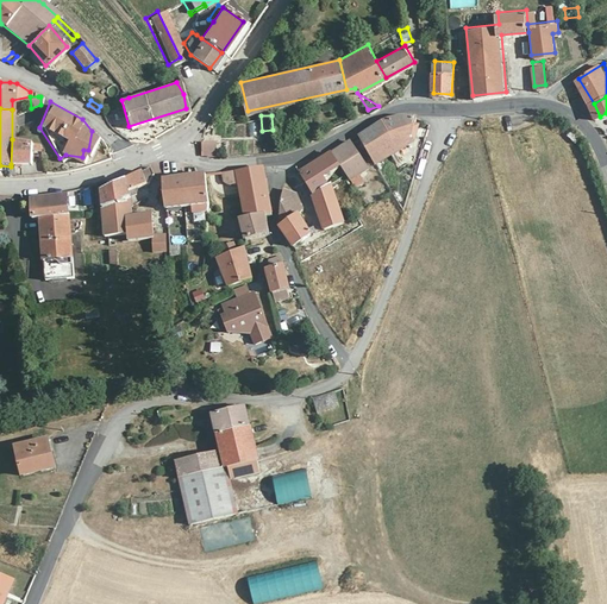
[(419,136),(421,119),(407,119),(388,124),(364,138),(377,159),(419,136)]
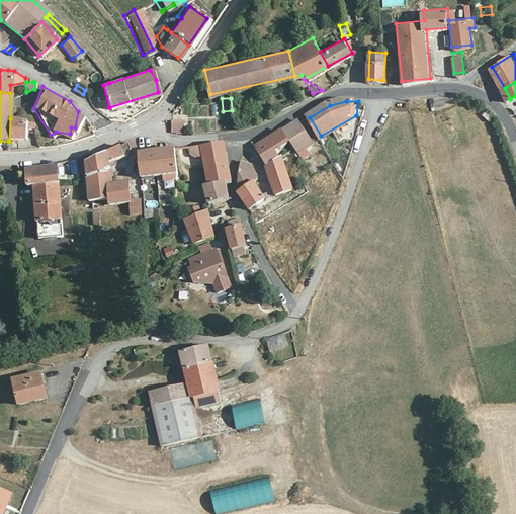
[(184,117),(171,117),(170,119),(170,129),(183,129),(184,117)]
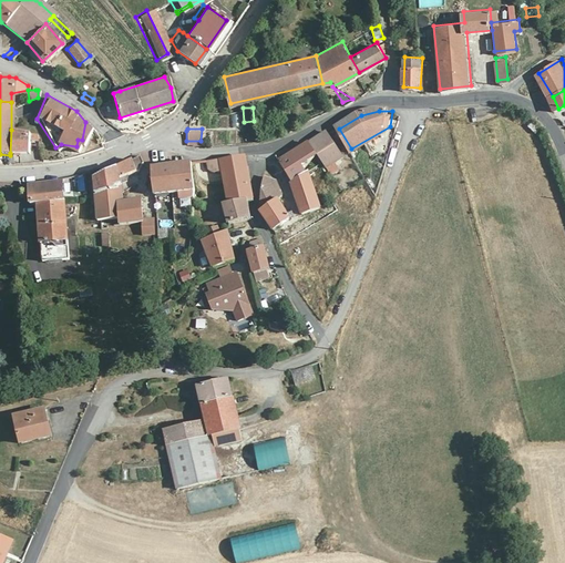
[(326,162),(329,166),(347,154),(331,129),(312,139),(326,162)]
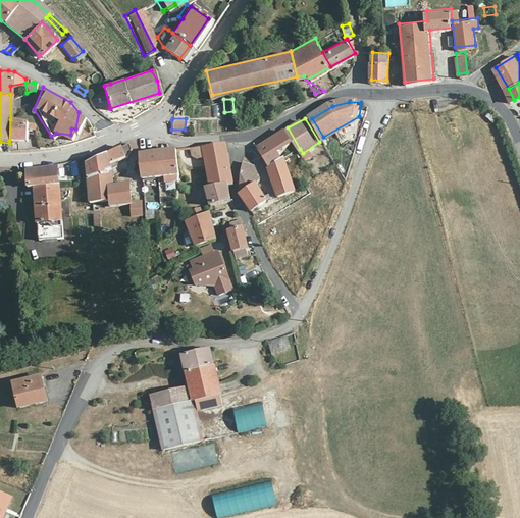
[(24,140),(24,122),(10,119),(9,141),(24,140)]
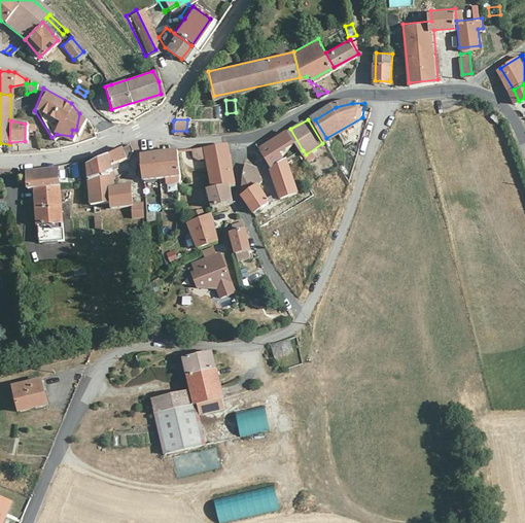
[(274,137),(254,148),(259,158),(278,146),(274,137)]
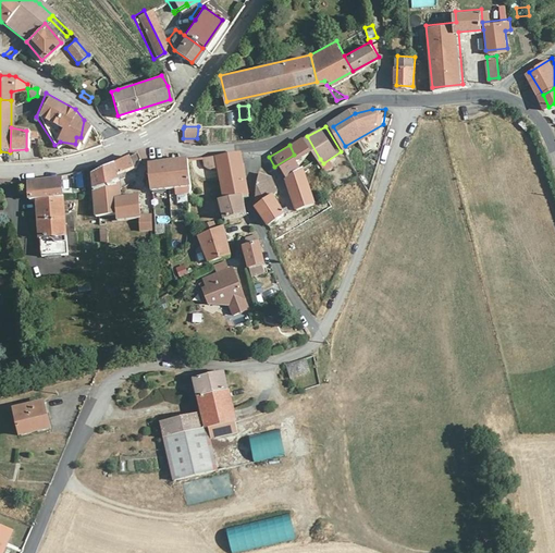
[(241,149),(204,154),(209,163),(222,162),(227,193),(223,195),(227,218),(248,212),(246,197),(250,195),(241,149)]
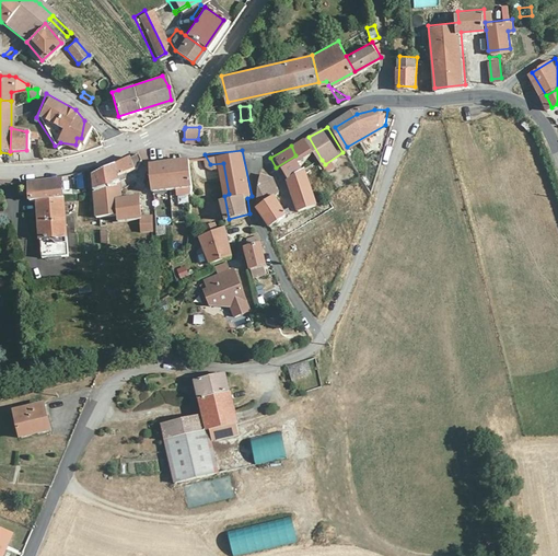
[(134,151),(89,174),(91,192),(114,188),(114,180),(119,177),(137,169),(141,161),(139,155),(134,151)]
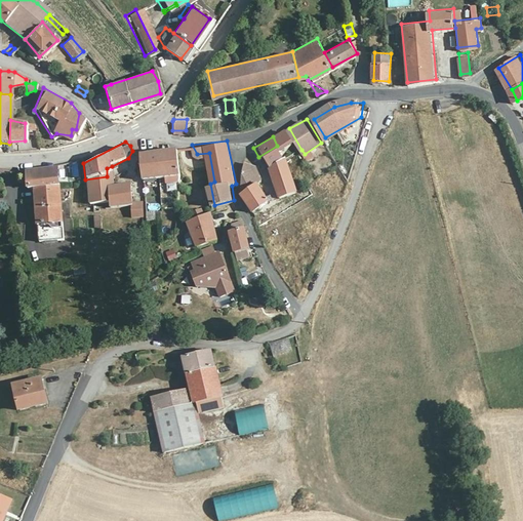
[(178,149),(144,150),(145,175),(179,174),(178,149)]
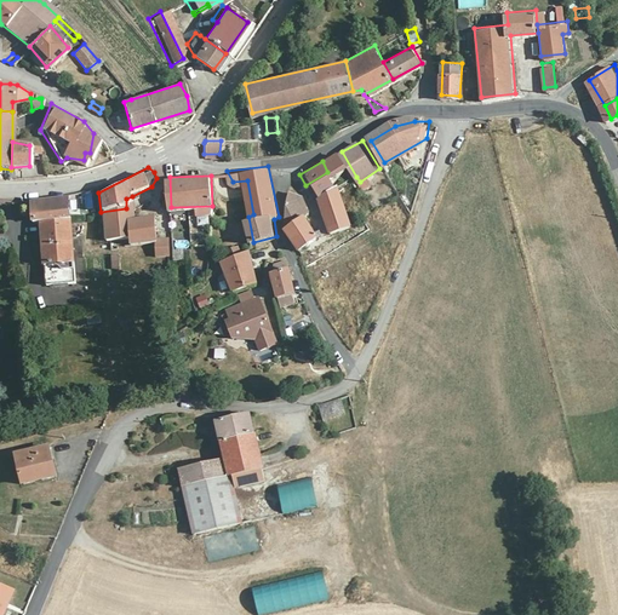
[(290,228),(308,214),(314,211),(302,185),(296,185),(291,201),(290,228)]
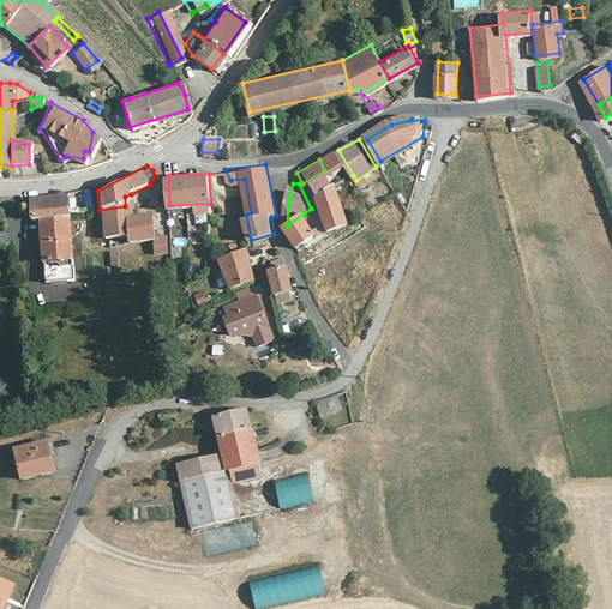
[(64,196),(28,200),(29,222),(39,221),(43,282),(73,279),(64,196)]
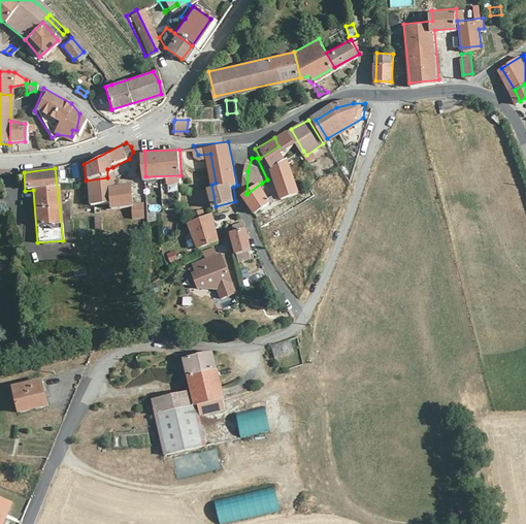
[(287,195),(300,189),(303,188),(297,169),(281,175),(287,195)]
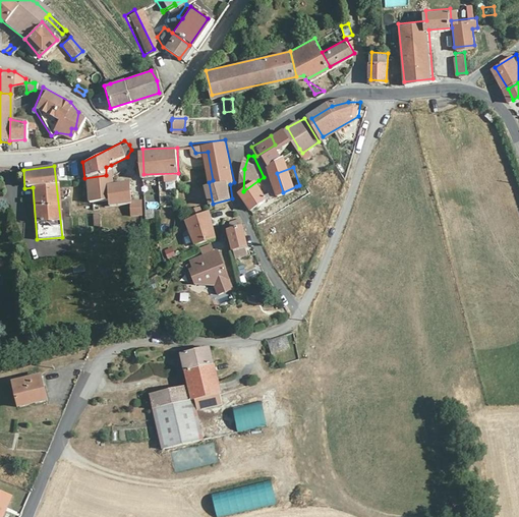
[(87,200),(90,199),(106,197),(105,188),(107,187),(106,175),(84,178),(87,200)]
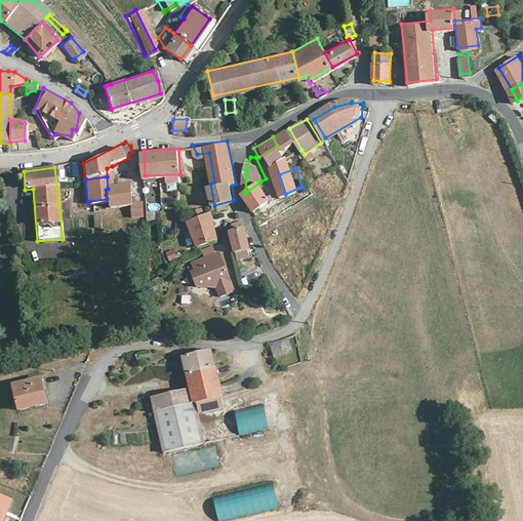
[(307,189),(311,196),(324,187),(319,179),(307,189)]
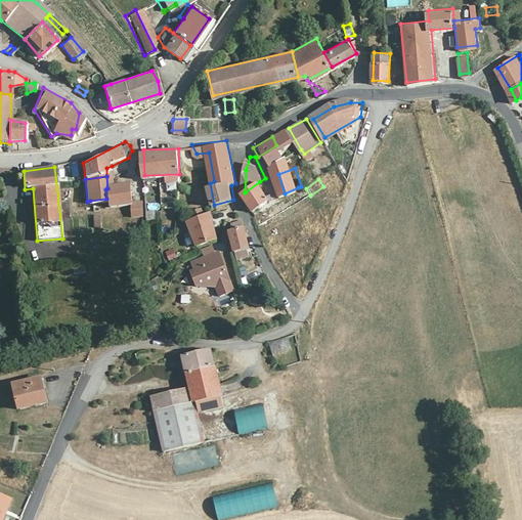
[(245,192),(257,209),(277,198),(275,192),(269,196),(260,181),(245,192)]
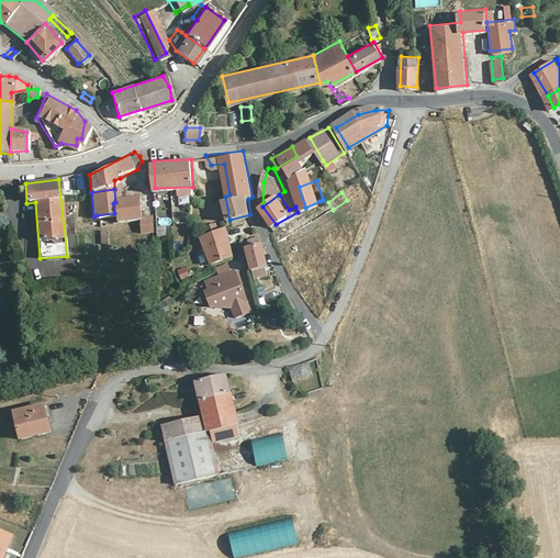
[(113,203),(114,213),(115,222),(137,219),(138,219),(136,199),(115,202),(113,203)]
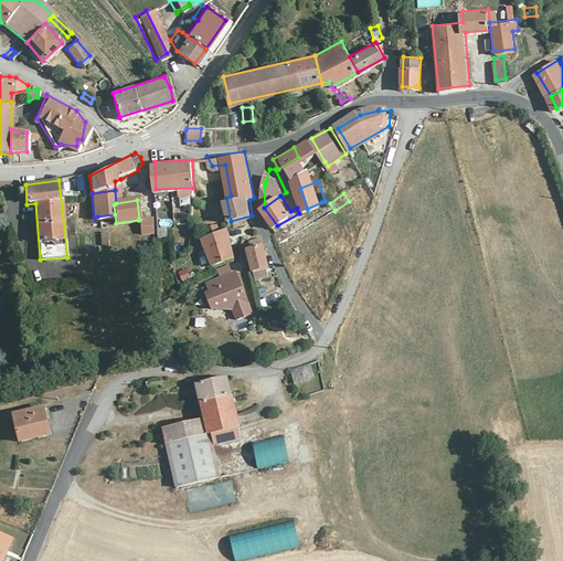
[(227,229),(206,236),(218,262),(237,254),(227,229)]
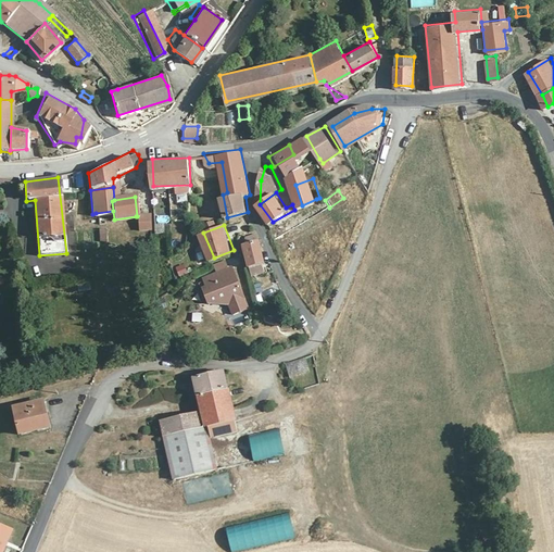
[(252,240),(250,235),(242,238),(244,247),(242,248),(241,249),(247,268),(256,265),(259,264),(252,240)]
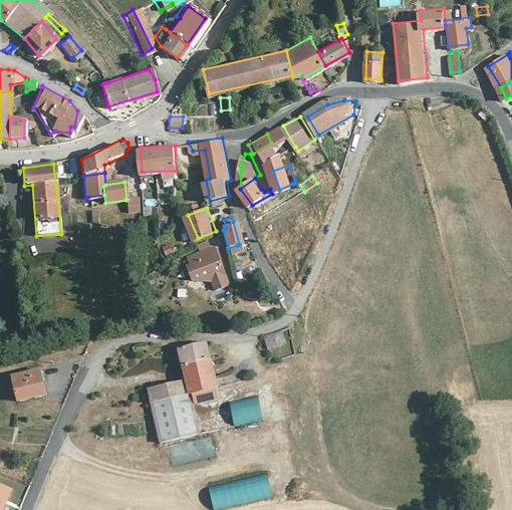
[(208,250),(206,243),(183,254),(186,261),(183,263),(189,276),(197,272),(209,276),(212,284),(226,278),(212,249),(208,250)]
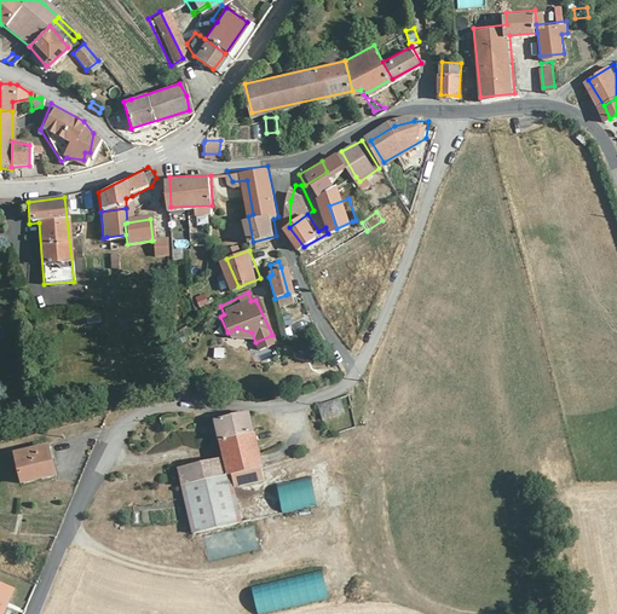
[(286,295),(275,299),(277,308),(288,305),(286,295)]
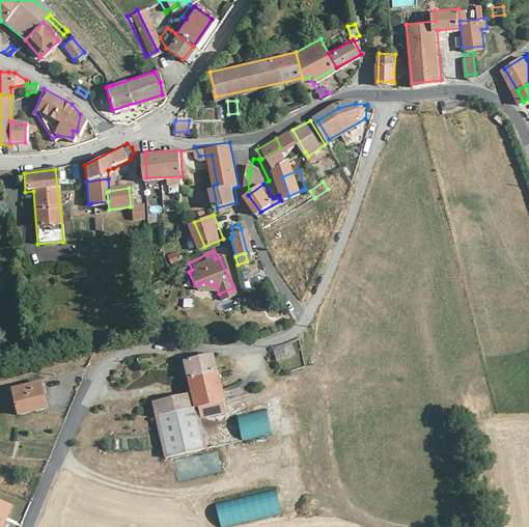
[(195,285),(189,272),(185,274),(190,287),(195,285)]
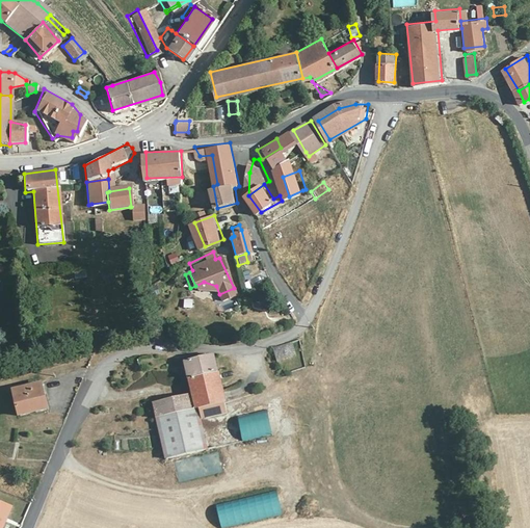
[(292,339),(274,342),(277,355),(295,351),(292,339)]
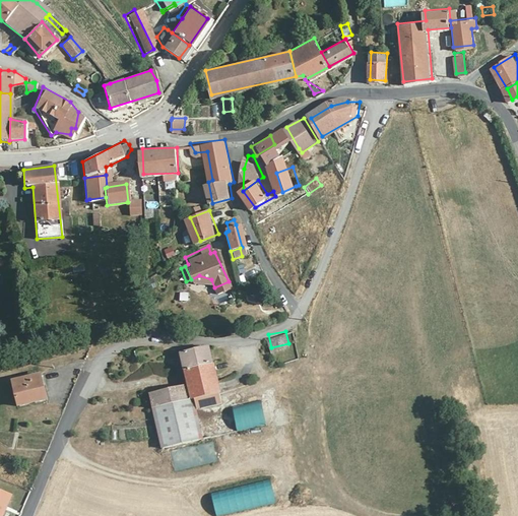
[(181,350),(187,372),(189,379),(194,400),(221,393),(208,343),(181,350)]
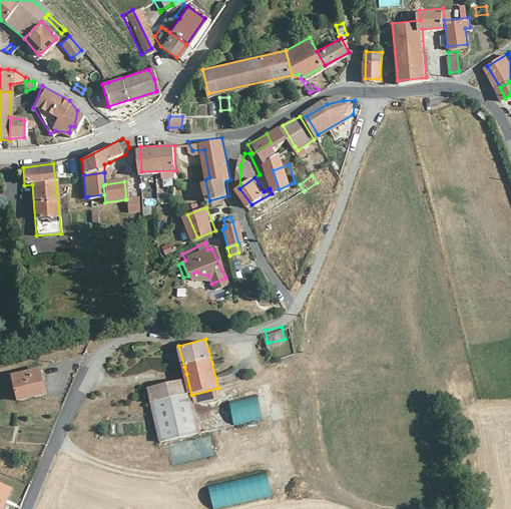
[(38,370),(11,376),(16,400),(43,394),(38,370)]
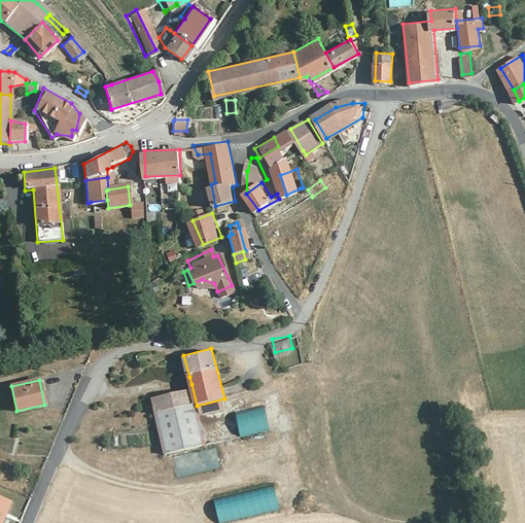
[(191,384),(152,393),(158,415),(197,406),(191,384)]
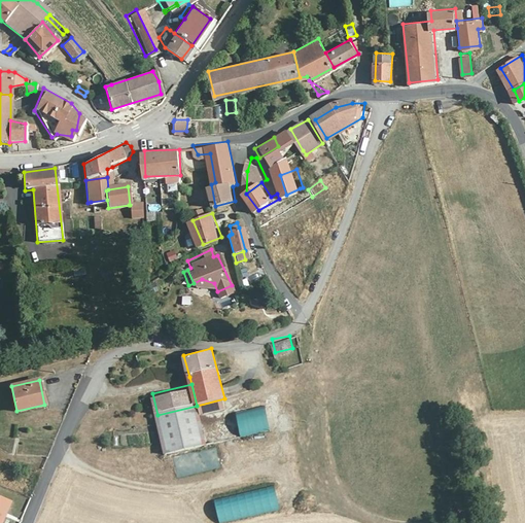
[(226,408),(224,398),(197,406),(199,415),(226,408)]
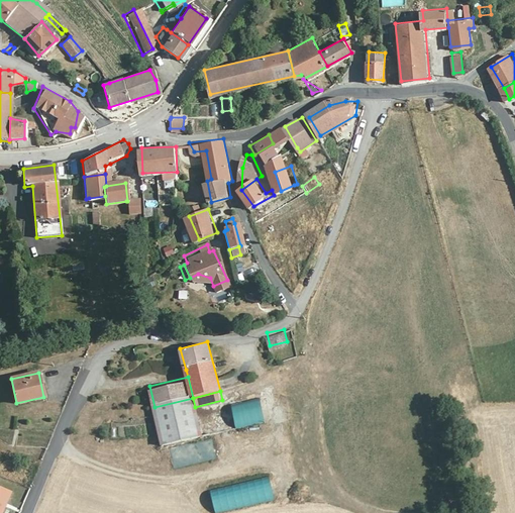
[(259,396),(231,403),(236,422),(264,416),(259,396)]
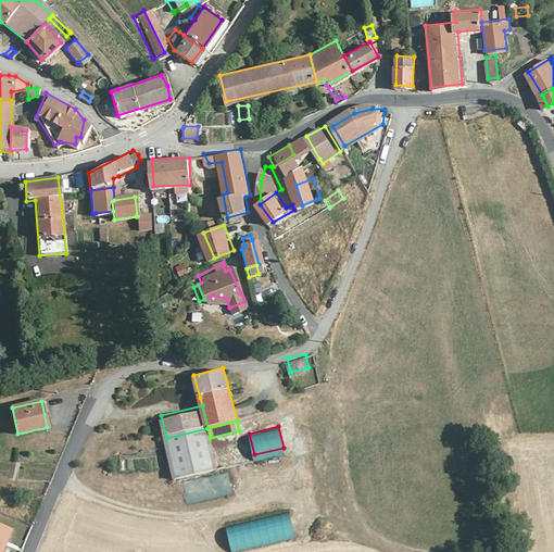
[(166,438),(175,472),(216,462),(210,438),(208,428),(166,438)]
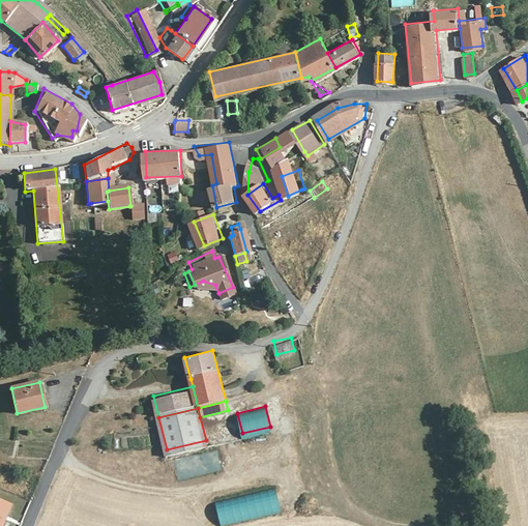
[(217,447),(171,454),(174,474),(221,468),(217,447)]
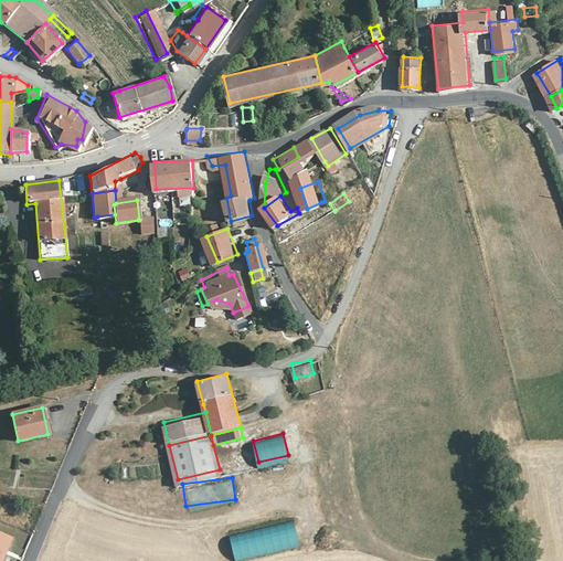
[(295,517),(231,532),(236,553),(299,538),(295,517)]
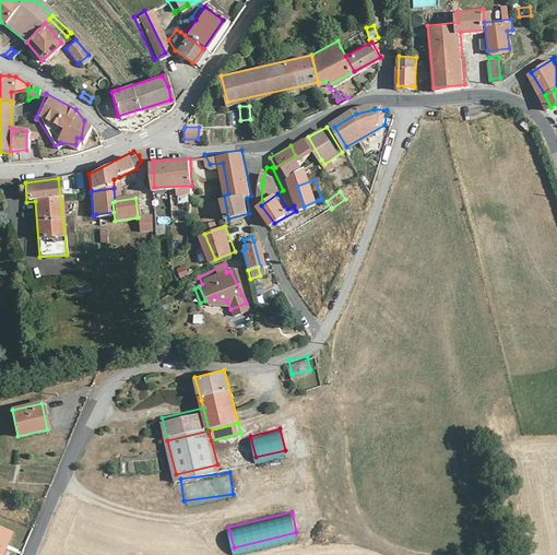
[(1,554),(13,529),(0,523),(0,554),(1,554)]
